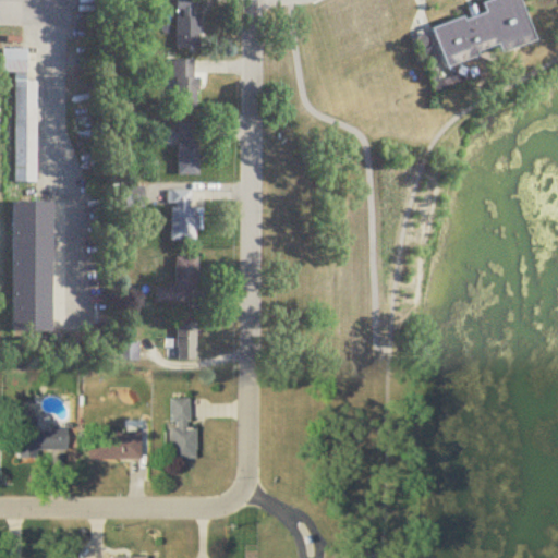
[(189,0),(189,16),(196,17),(196,49),(171,49),(172,16),(180,16),(180,8),(173,8),(173,0),(189,0)]
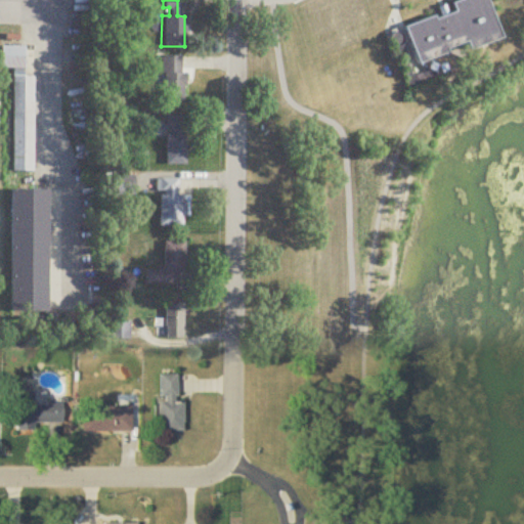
[(403,19),(443,4),(452,0),(490,0),(503,30),(467,44),(463,33),(441,41),(416,51),(403,19)]
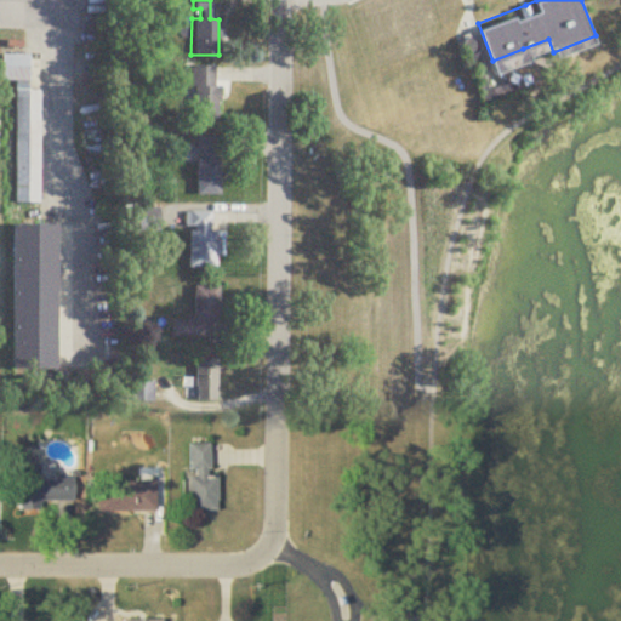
[(41,93),(29,93),(30,57),(3,56),(3,84),(17,84),(16,206),(40,206),(41,93)]
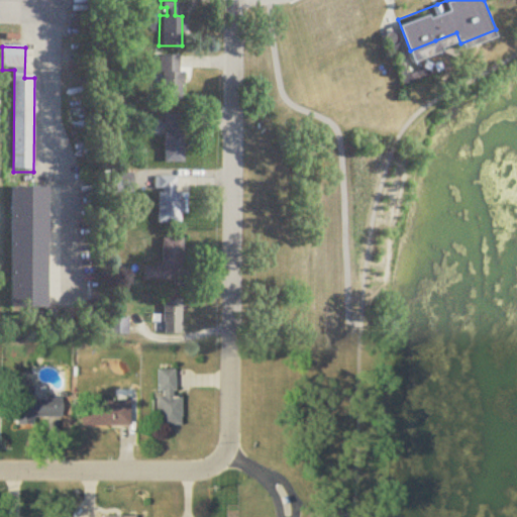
[(178,55),(178,71),(181,71),(180,100),(160,100),(160,72),(157,72),(157,54),(178,55)]
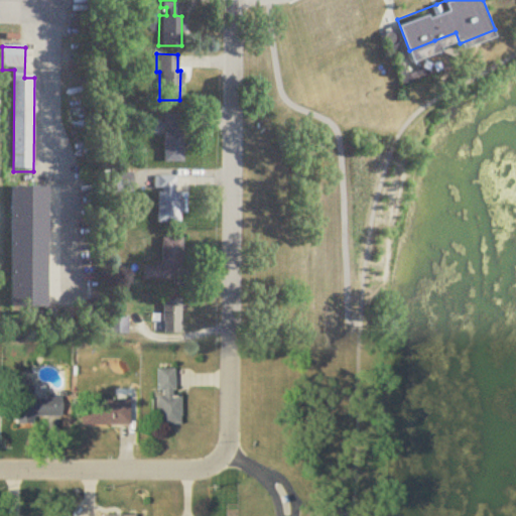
[(162,113),(162,129),(167,129),(167,132),(160,132),(160,161),(181,161),(181,112),(162,113)]
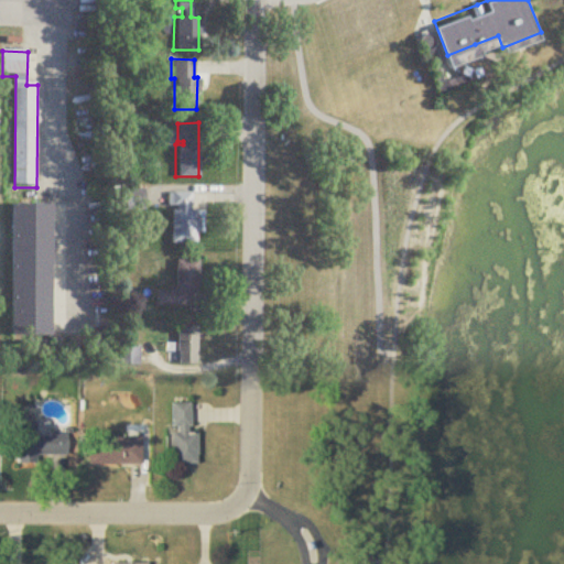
[(191,192),(190,208),(195,208),(195,215),(197,215),(197,231),(194,231),(194,242),(170,241),(170,210),(174,210),(174,206),(164,205),(164,191),(191,192)]
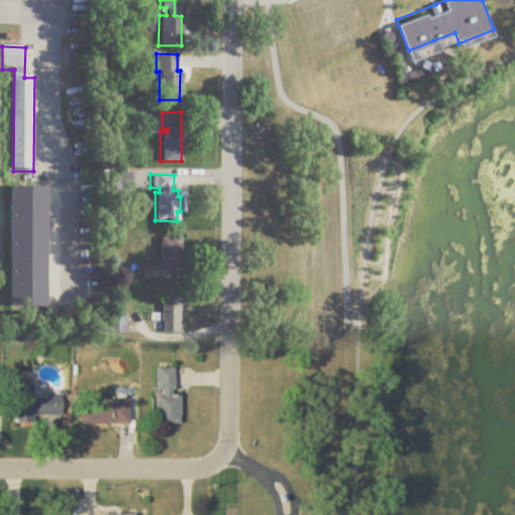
[(11,188),(11,308),(47,308),(47,188),(11,188)]
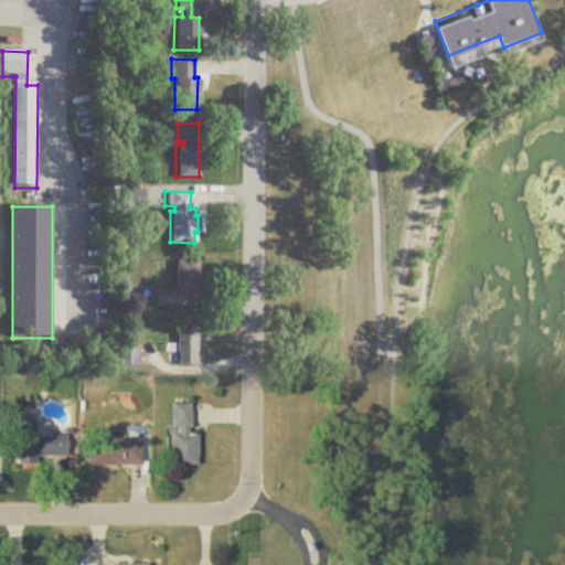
[(200,258),(200,292),(190,292),(190,307),(152,307),(152,289),(173,289),(173,258),(200,258)]
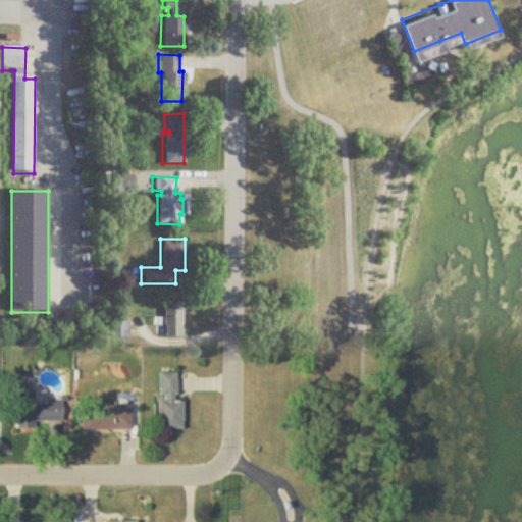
[(180,301),(180,325),(178,325),(178,336),(163,336),(163,325),(161,325),(161,301),(180,301)]
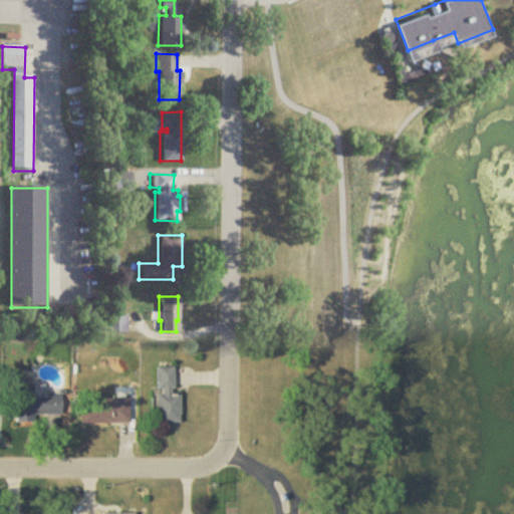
[(123,314),(124,331),(104,332),(104,315),(123,314)]
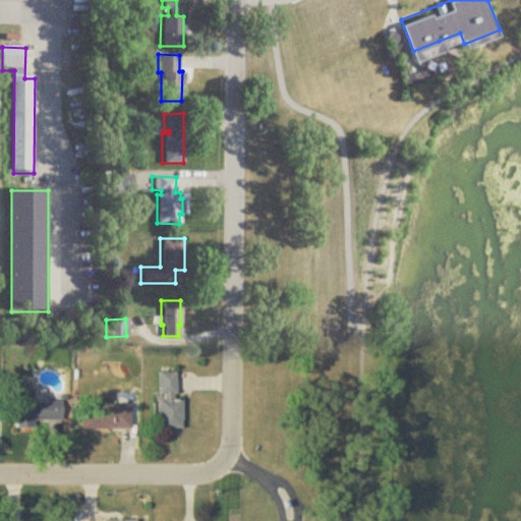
[(183,400),(177,400),(177,372),(160,372),(160,428),(183,428),(183,400)]
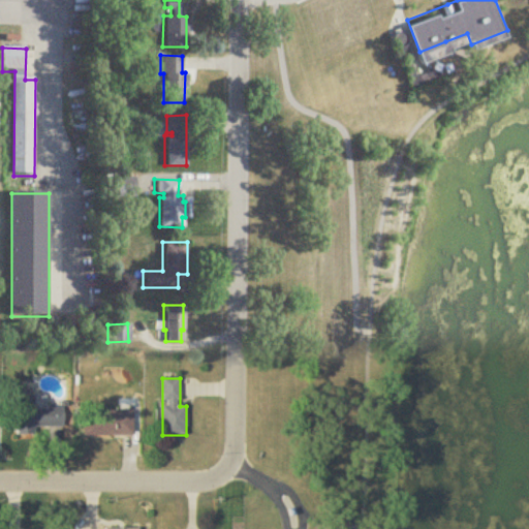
[(66,426),(66,406),(36,406),(36,396),(19,396),(20,433),(37,433),(37,427),(66,426)]
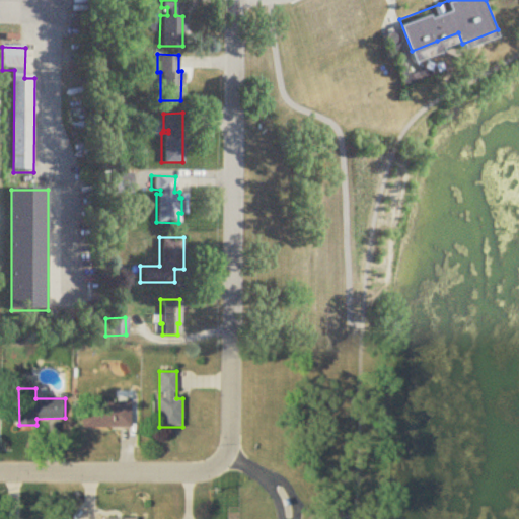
[(132,402),(86,402),(86,427),(132,427),(132,402)]
